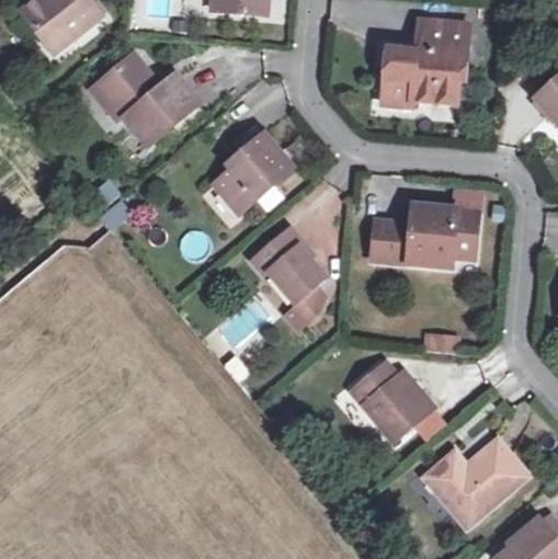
[(31,0),(16,12),(49,54),(97,15),(84,0),(31,0)]
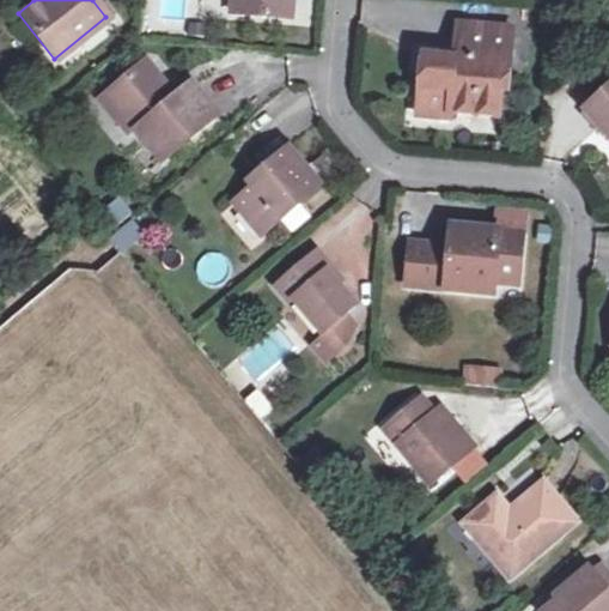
[(227,0),(227,11),(288,16),(290,0),(227,0)]
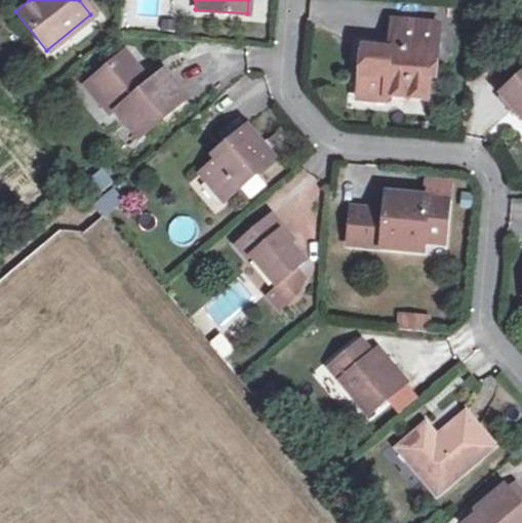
[(357,68),(356,92),(382,94),(383,89),(424,91),(428,48),(434,48),(437,18),(388,15),(387,35),(396,36),(395,46),(386,45),(363,43),(362,68),(357,68)]
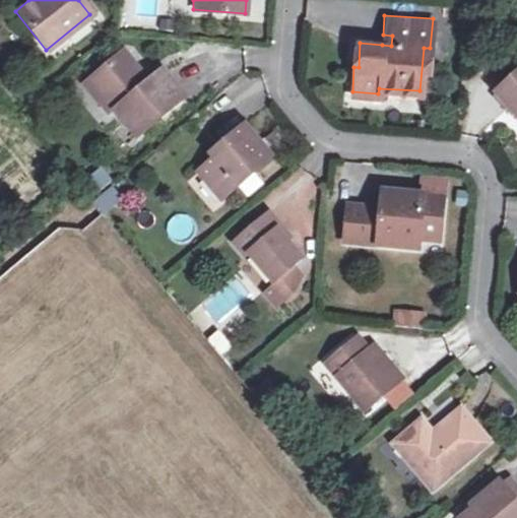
[(392,36),(383,35),(382,45),(391,46),(392,36)]
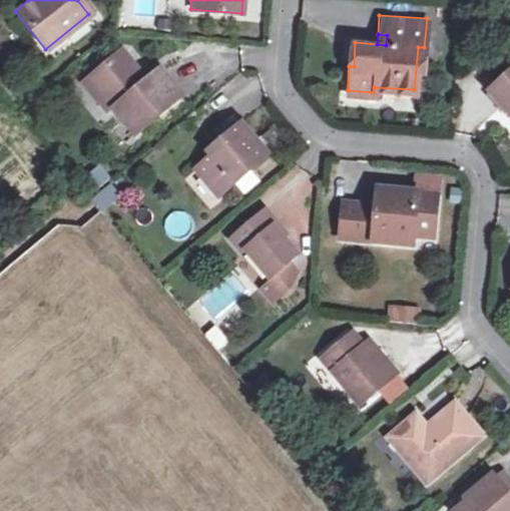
[(113,53),(85,77),(110,107),(132,134),(179,94),(157,69),(143,80),(120,53),(113,53)]
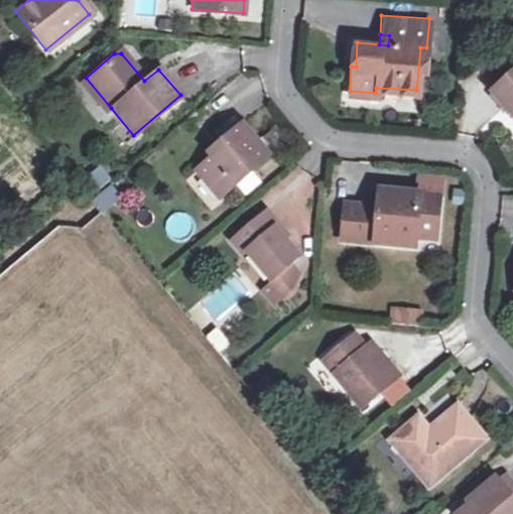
[(498,85),(512,71),(504,60),(488,75),(498,85)]
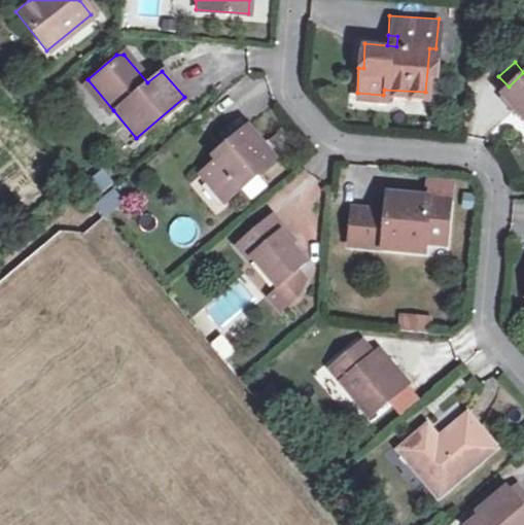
[(509,86),(500,94),(523,120),(523,71),(523,72),(509,86)]
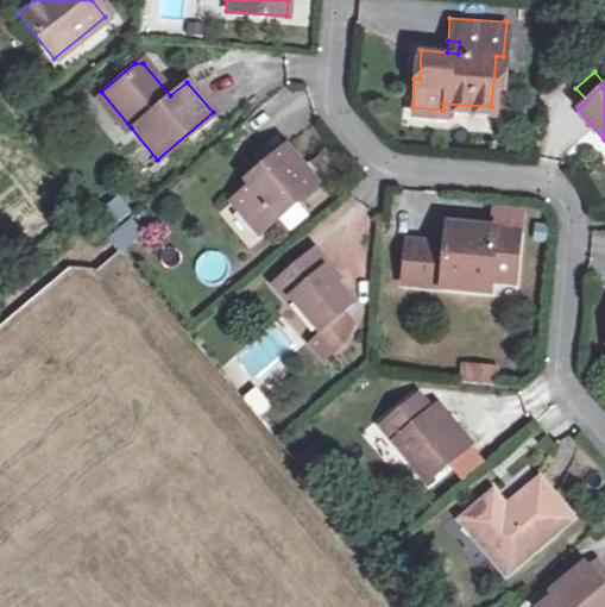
[(131,127),(101,92),(94,98),(124,133),(131,127)]
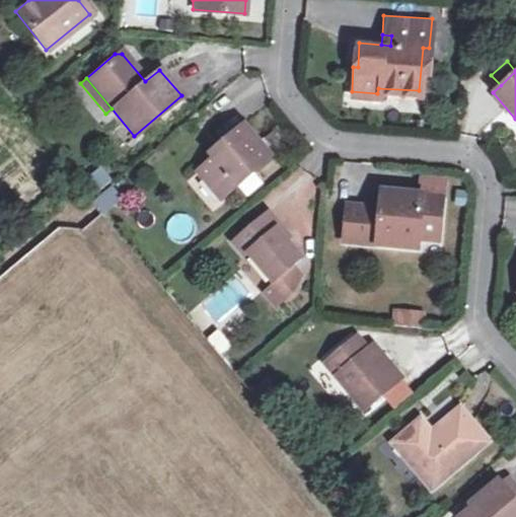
[(224,146),(197,169),(219,197),(269,154),(241,123),(219,141),(224,146)]
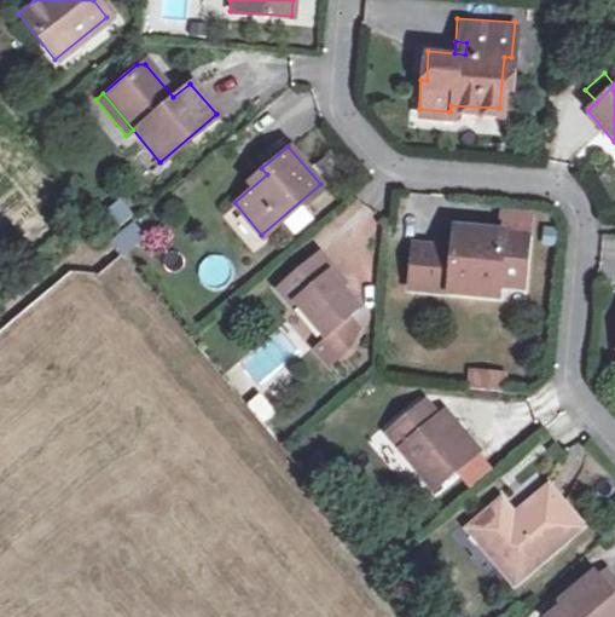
[(348,197),(329,230),(358,247),(377,214),(348,197)]
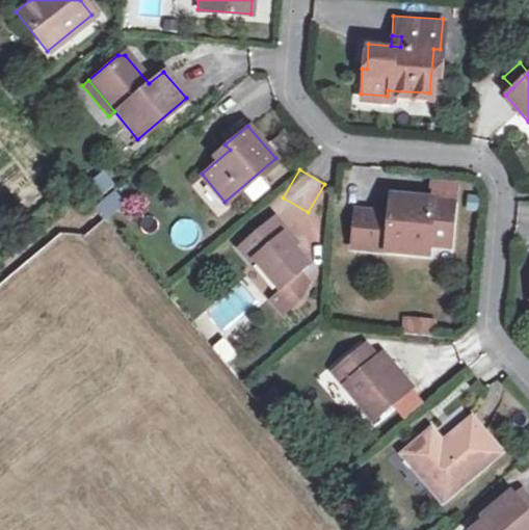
[(387,212),(352,210),(350,245),(406,250),(407,239),(425,241),(447,243),(451,200),(389,194),(387,212)]
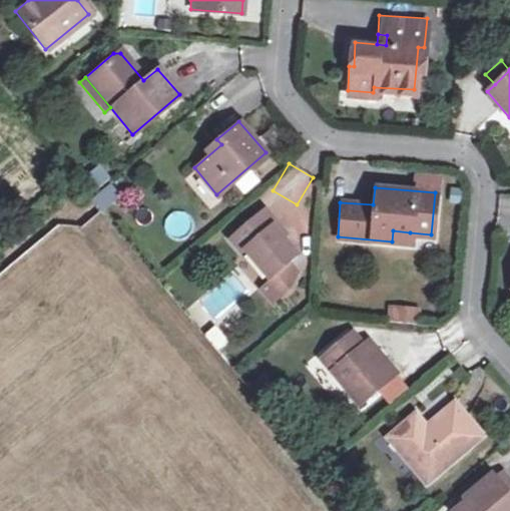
[(264,206),(229,234),(241,248),(244,246),(271,277),(274,274),(288,262),(296,254),(271,224),(276,220),(264,206)]
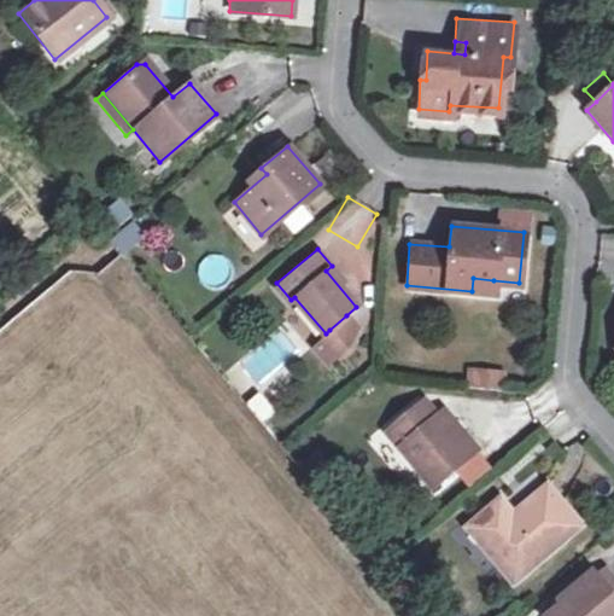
[(473,278),(472,291),(492,292),(493,280),(473,278)]
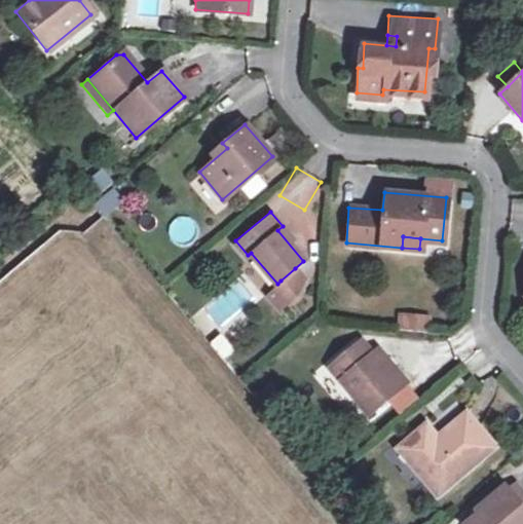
[(295,268),(281,281),(284,284),(294,296),(304,279),(295,268)]
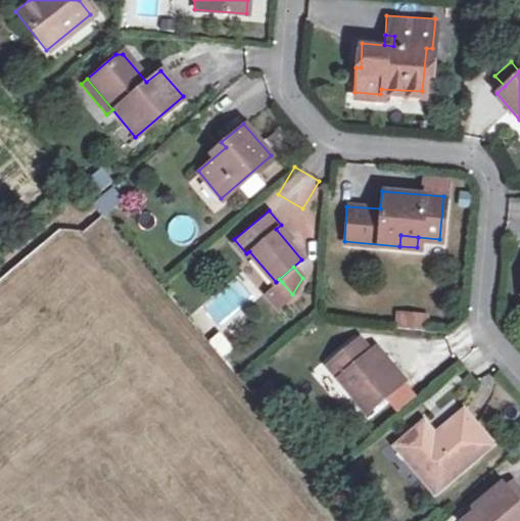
[(266,297),(275,309),(292,294),(282,282),(266,297)]
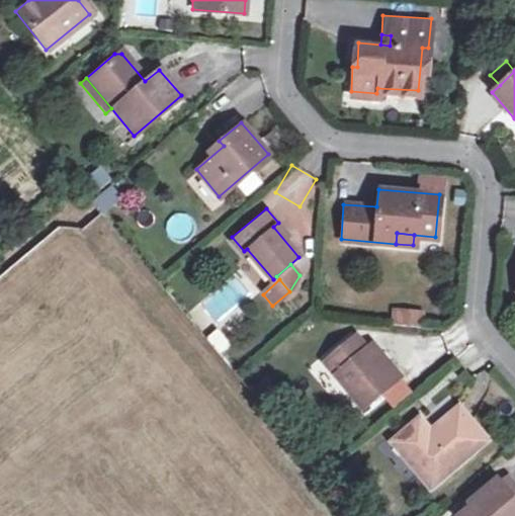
[(416,309),(394,306),(392,322),(414,324),(416,309)]
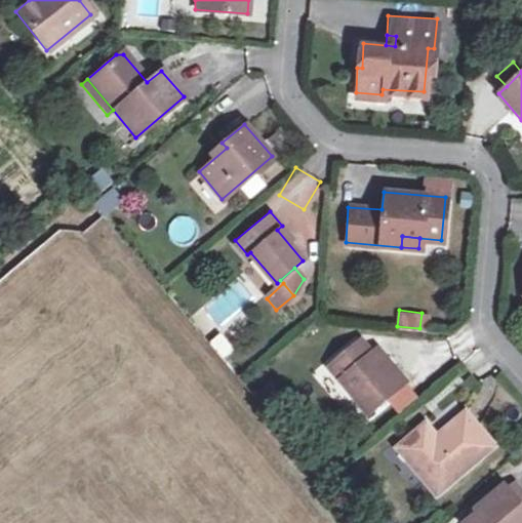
[(206,344),(224,358),(233,347),(215,332),(206,344)]
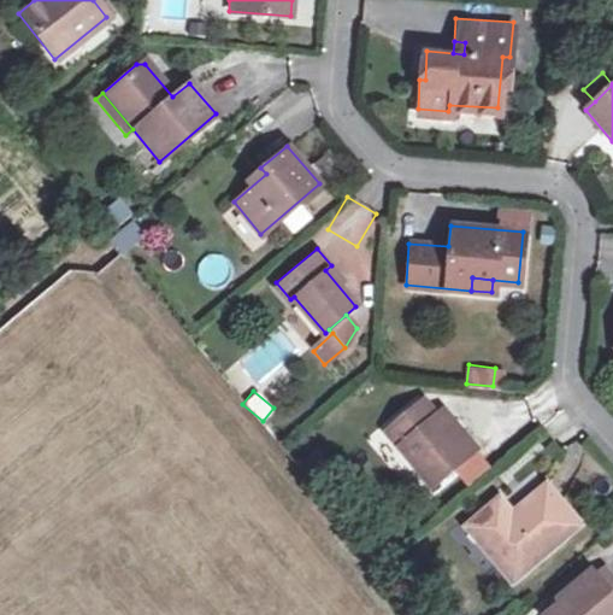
[(419,398),(382,429),(429,485),(475,447),(448,416),(441,422),(434,414),(419,398)]
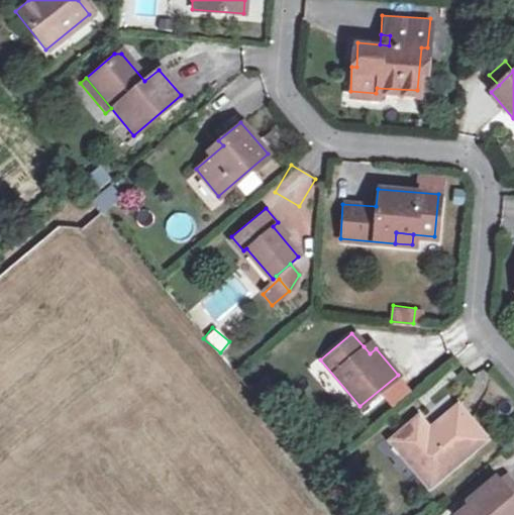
[(370,353),(376,348),(369,342),(364,346),(370,353)]
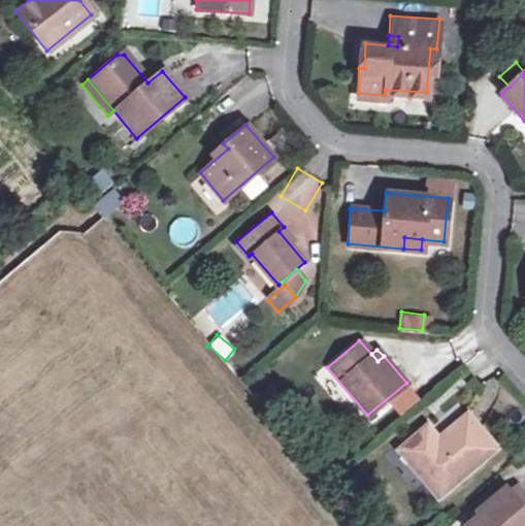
[(415,459),(407,465),(435,498),(494,449),(465,416),(436,440),(425,427),(403,446),(415,459)]
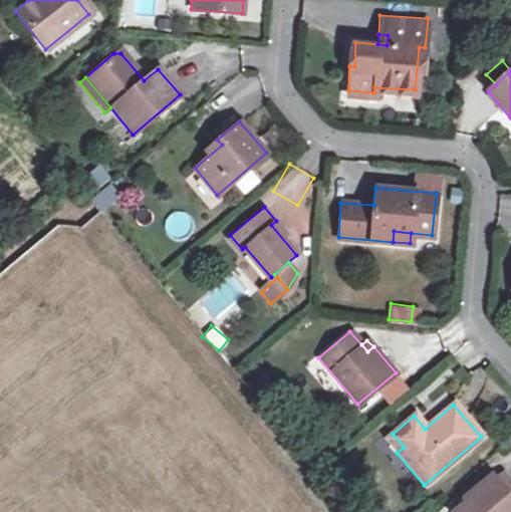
[(404,447),(393,434),(386,440),(397,453),(404,447)]
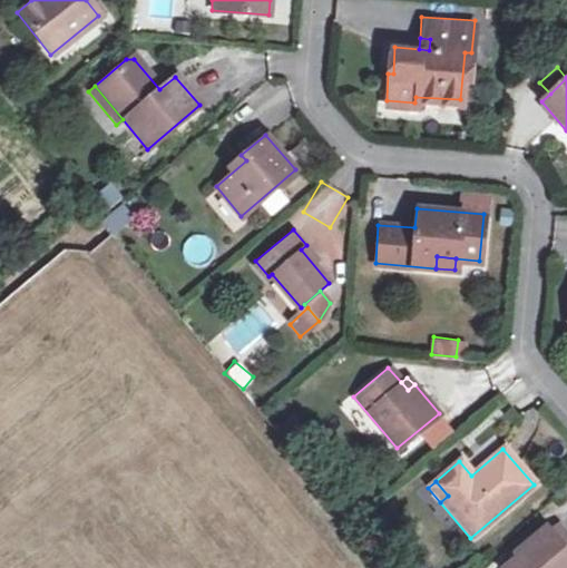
[(566,567),(566,537),(556,525),(506,567),(566,567)]
